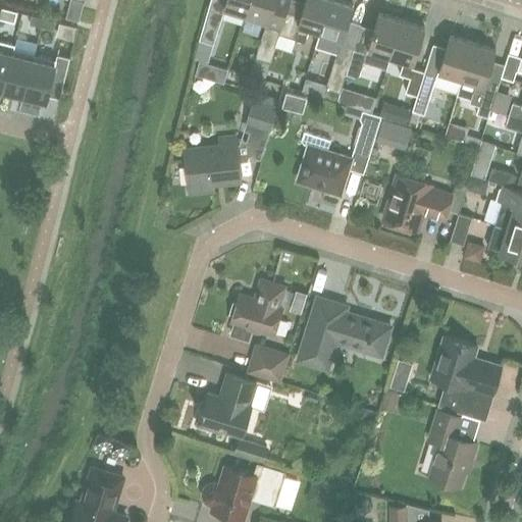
[(225,0),(224,5),(246,12),(250,0),(225,0)]
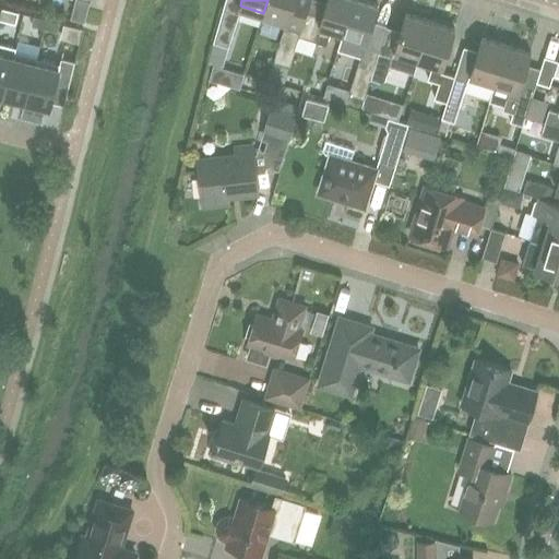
[(309,0),(268,0),(263,13),(262,20),(284,26),(285,24),(300,30),(307,10),(309,0)]
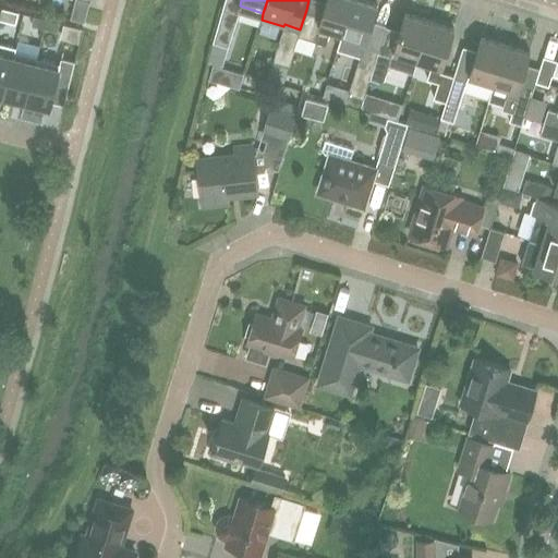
[(341,32),(351,0),(326,0),(322,15),(306,10),(300,29),(299,35),(326,44),(330,28),(341,32)]
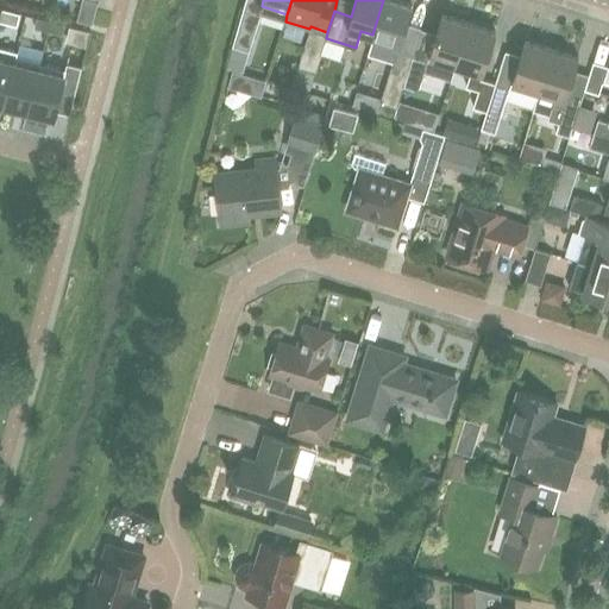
[(382,56),(393,60),(381,101),(397,106),(405,83),(408,69),(413,56),(397,51),(412,4),(401,0),(383,0),(372,35),(387,39),(382,56)]
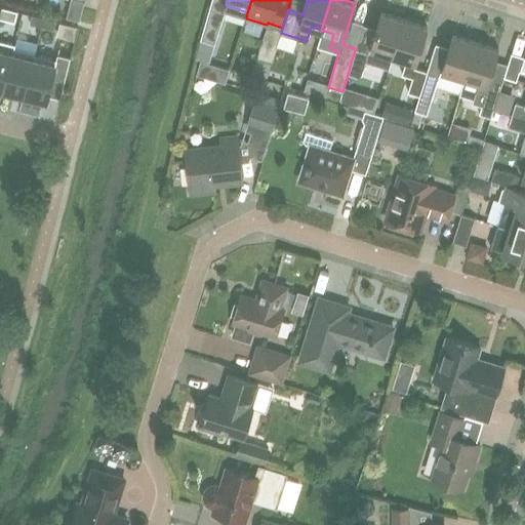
[(214,43),(225,9),(210,5),(200,38),(214,43)]
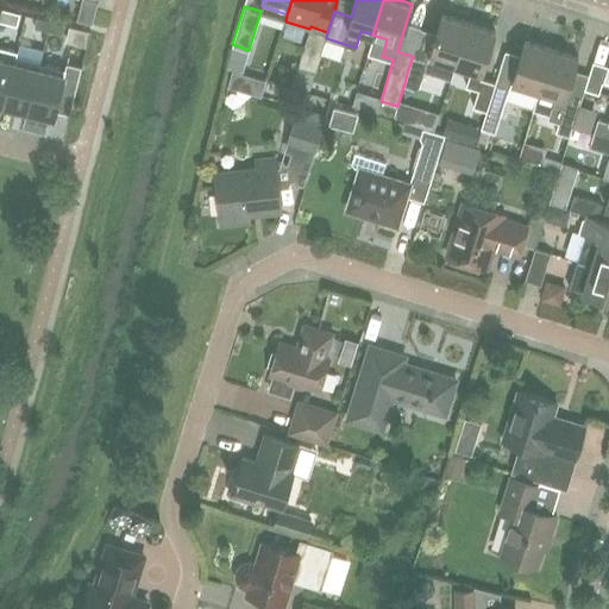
[(1,22),(14,24),(17,13),(5,10),(1,22)]
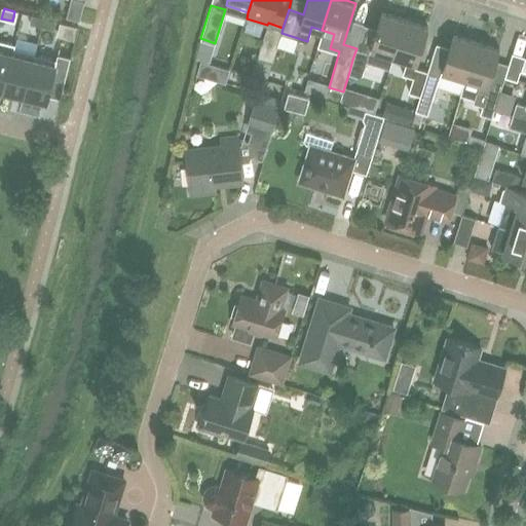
[(381,51),(393,55),(405,19),(382,11),(369,51),(357,48),(352,60),(349,72),(361,76),(366,60),(377,64),(381,51)]
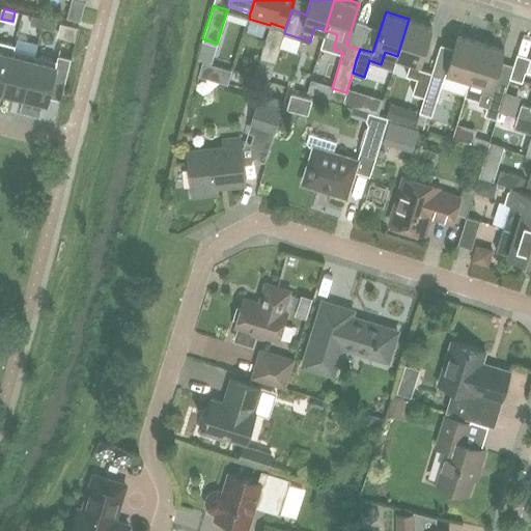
[(30,23),(43,26),(45,18),(32,15),(30,23)]
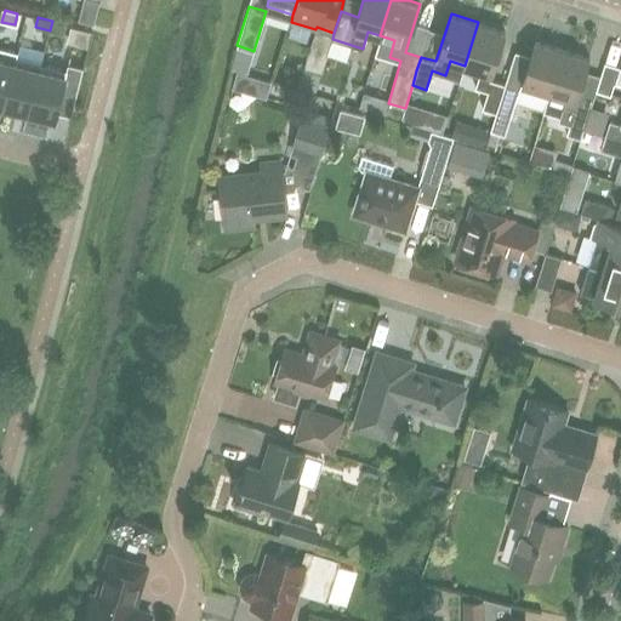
[(50,30),(64,34),(66,24),(52,21),(50,30)]
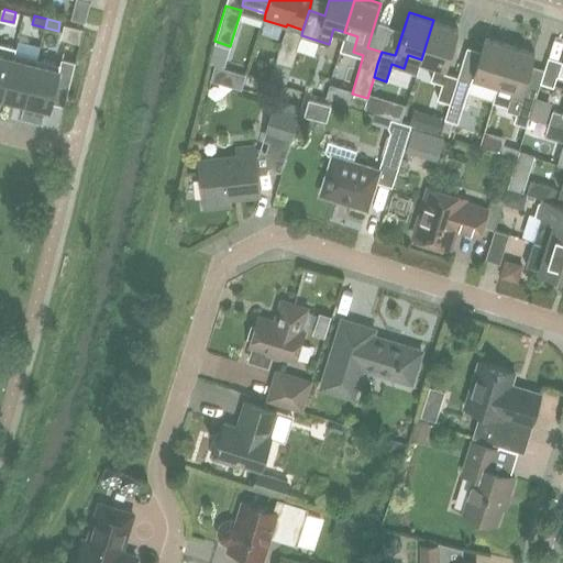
[(457,75),(444,72),(457,28),(433,20),(421,59),(435,64),(431,78),(442,81),(438,98),(450,101),(457,75)]
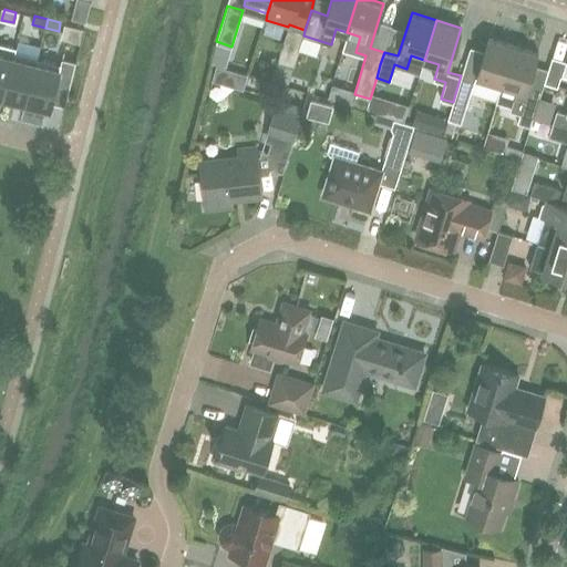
[(294,65),(303,35),(305,30),(289,24),(288,27),(278,61),(294,65)]
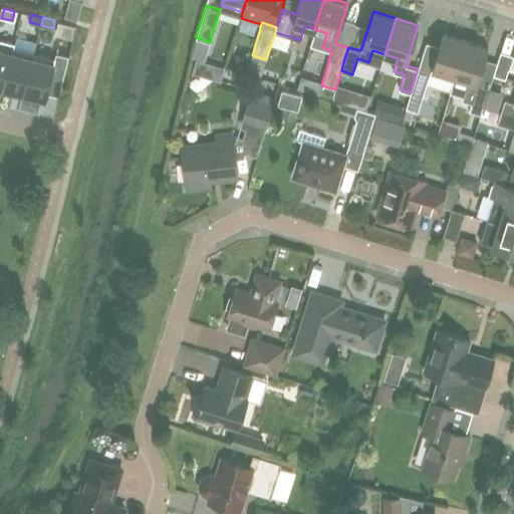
[(432,69),(454,76),(466,40),(443,33),(432,69)]
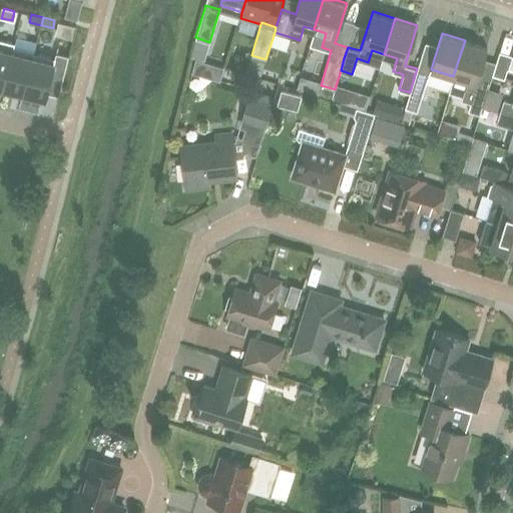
[(0,85),(3,86),(14,42),(0,38),(0,85)]
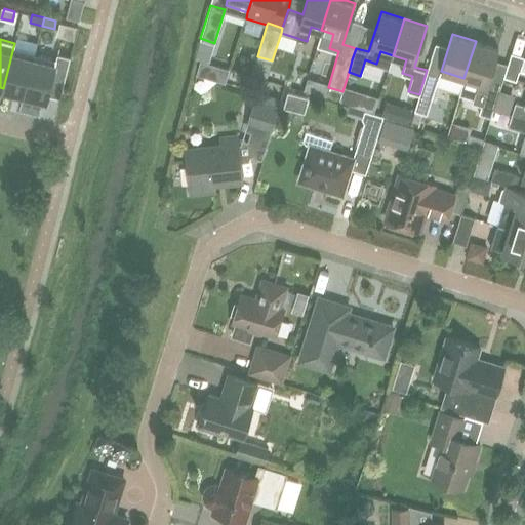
[(486,88),(487,85),(498,48),(476,41),(463,78),(478,82),(472,102),(481,105),(479,113),(491,117),(498,92),(486,88)]
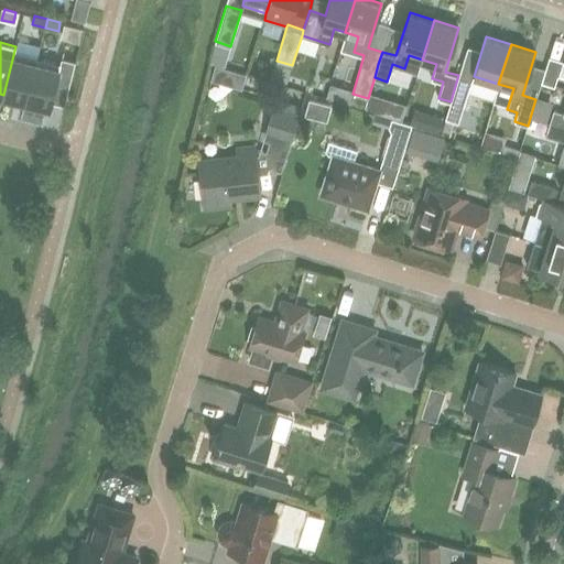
[(3,95),(26,100),(38,57),(15,52),(17,47),(15,46),(3,95)]
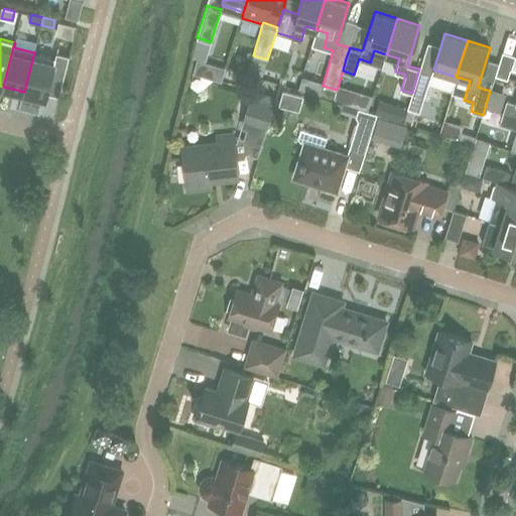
[(56,58),(34,52),(24,92),(46,98),(50,83),(61,86),(70,53),(58,50),(56,58)]
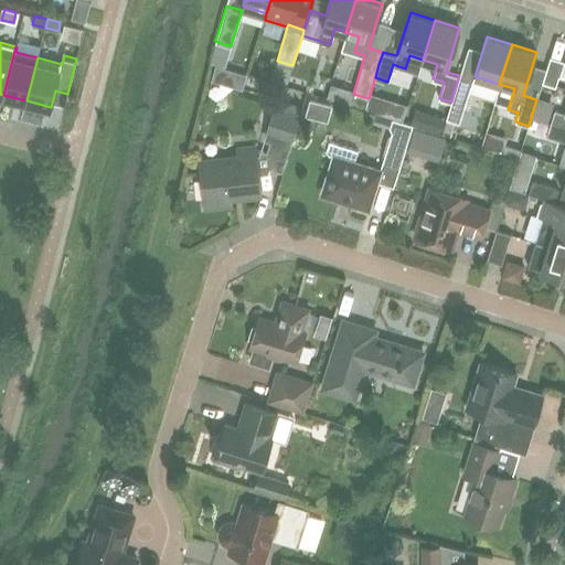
[(555,86),(564,61),(550,56),(542,82),(555,86)]
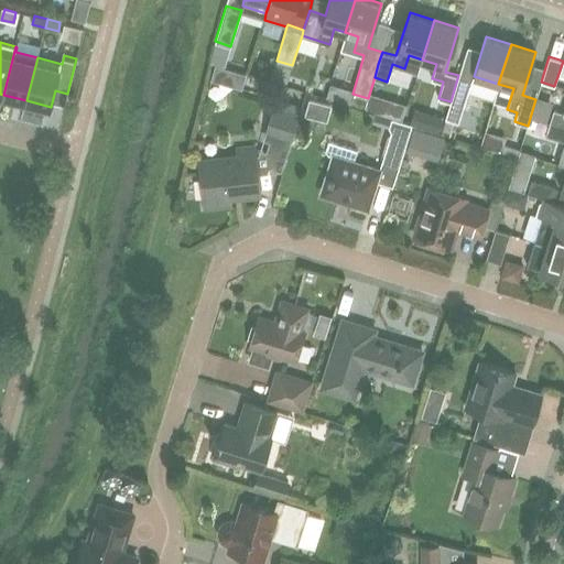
[(216,65),(212,79),(241,88),(246,73),(216,65)]
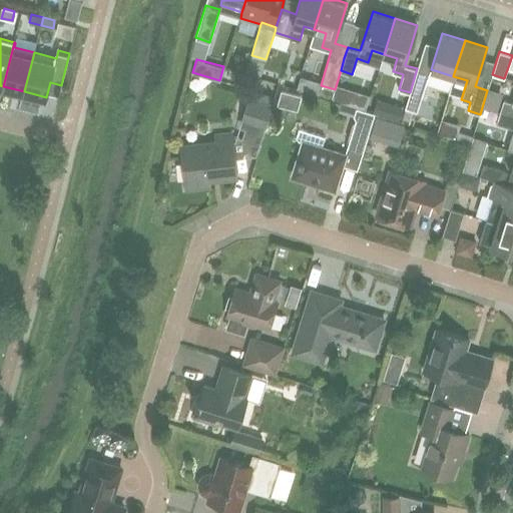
[(429,72),(417,68),(410,92),(406,108),(417,111),(429,72)]
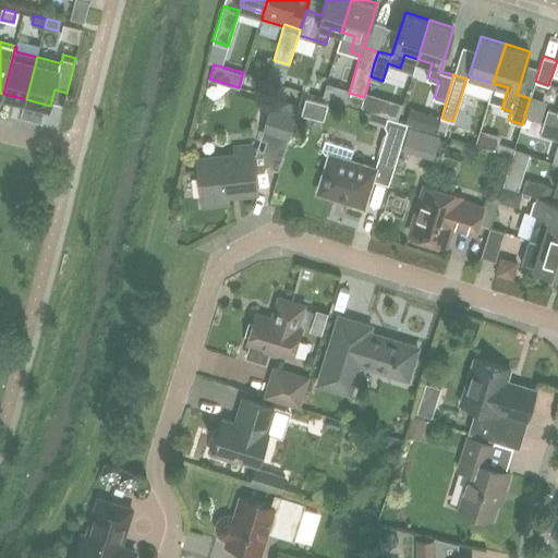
[(402,105),(389,101),(385,114),(398,119),(402,105)]
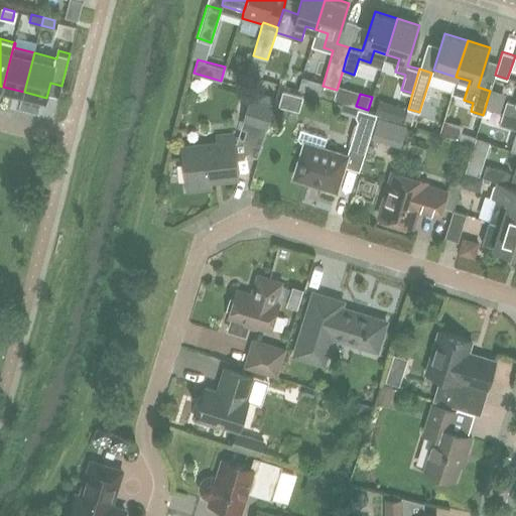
[(266,128),(273,105),(250,98),(243,121),(266,128)]
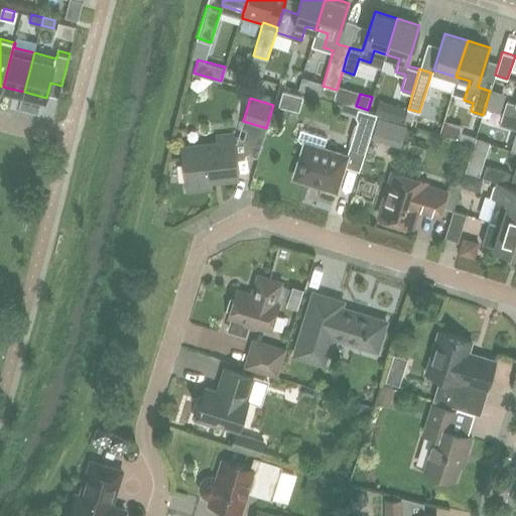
[(515,115),(515,102),(506,100),(503,111),(515,115)]
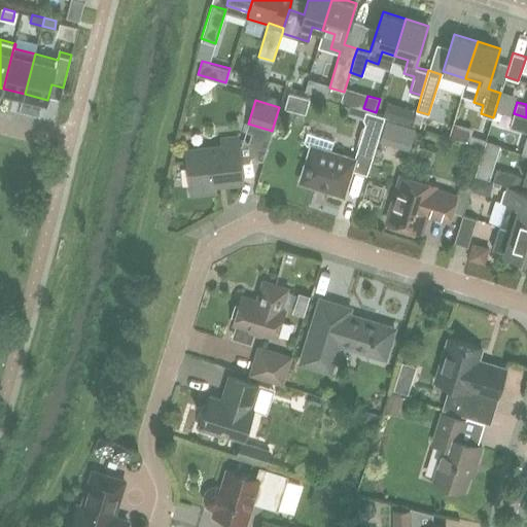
[(363,118),(366,110),(350,105),(348,113),(363,118)]
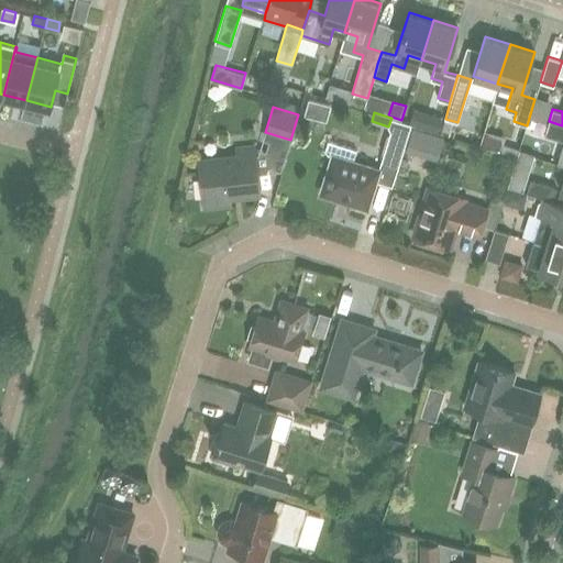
[(435,117),(432,129),(440,132),(444,119),(435,117)]
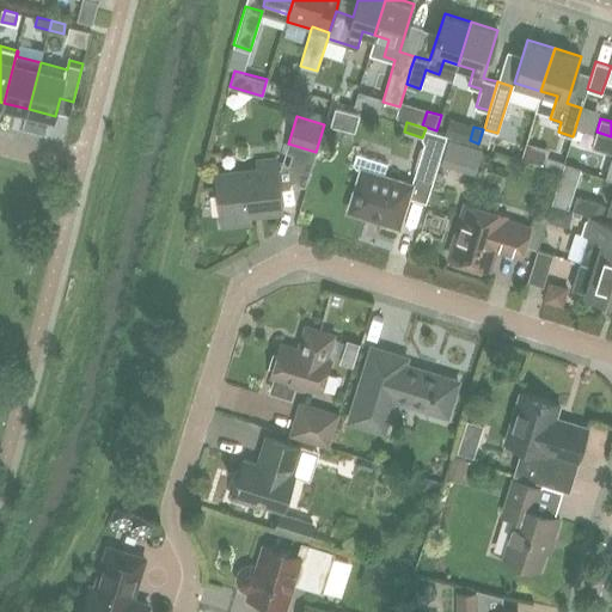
[(432,184),(447,135),(426,128),(422,138),(424,142),(423,147),(421,146),(415,165),(417,166),(412,178),(432,184)]
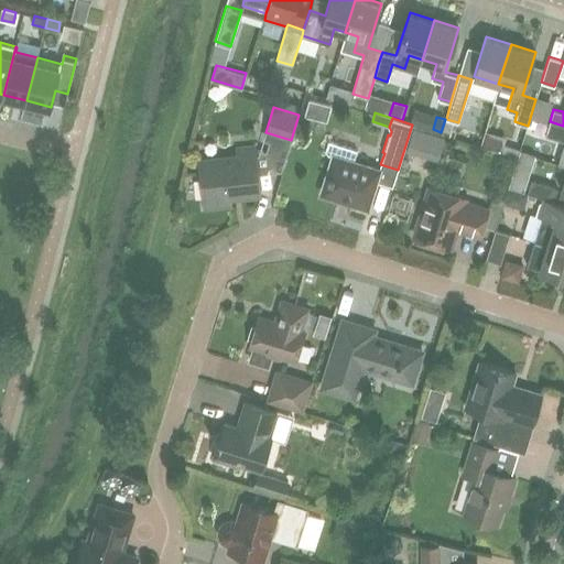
[(563,126),(550,121),(545,134),(553,137),(550,145),(563,150),(563,126)]
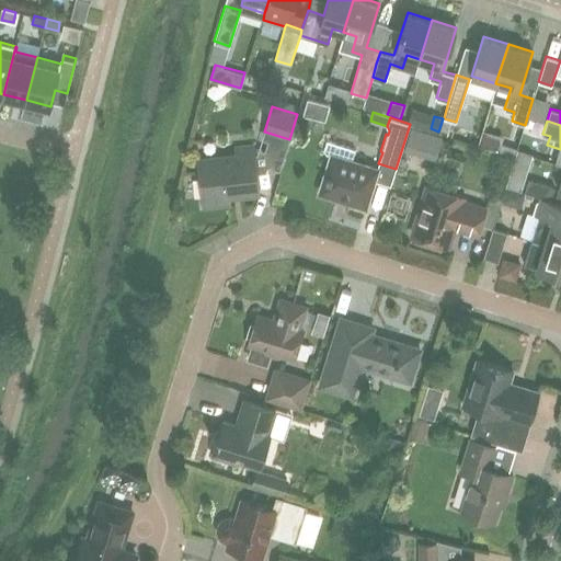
[(442,140),(412,132),(405,152),(435,161),(442,140)]
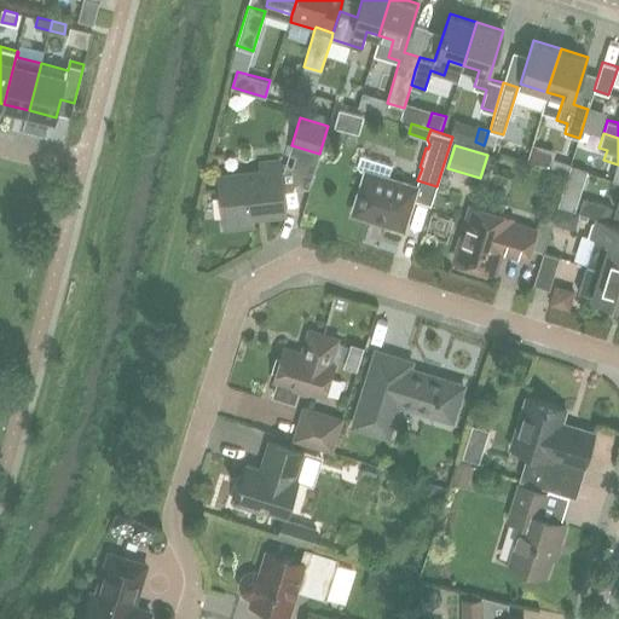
[(404,227),(417,186),(388,177),(392,165),(360,155),(358,165),(360,168),(366,169),(353,212),(404,227)]
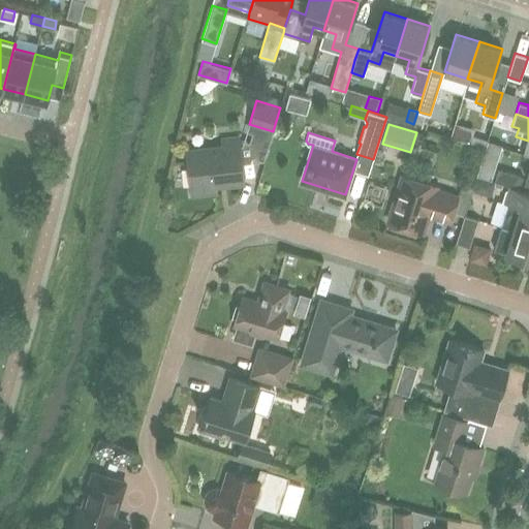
[(216,183),(244,180),(239,135),(222,137),(223,148),(187,151),(192,195),(217,192),(216,183)]
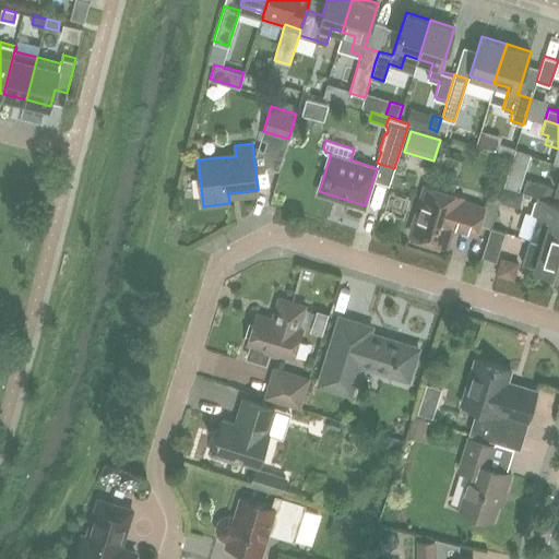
[(506,186),(521,190),(525,177),(510,173),(506,186)]
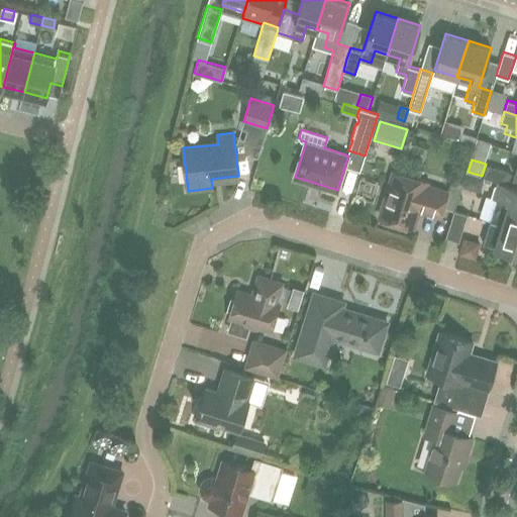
[(507,184),(511,172),(488,165),(484,177),(507,184)]
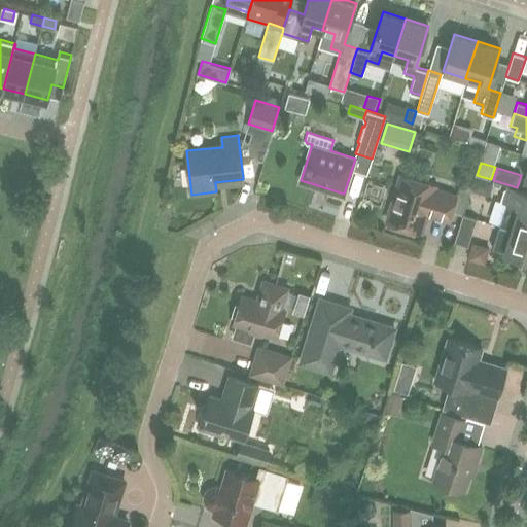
[(456,196),(434,188),(435,185),(401,174),(387,219),(421,231),(426,212),(448,219),(456,196)]
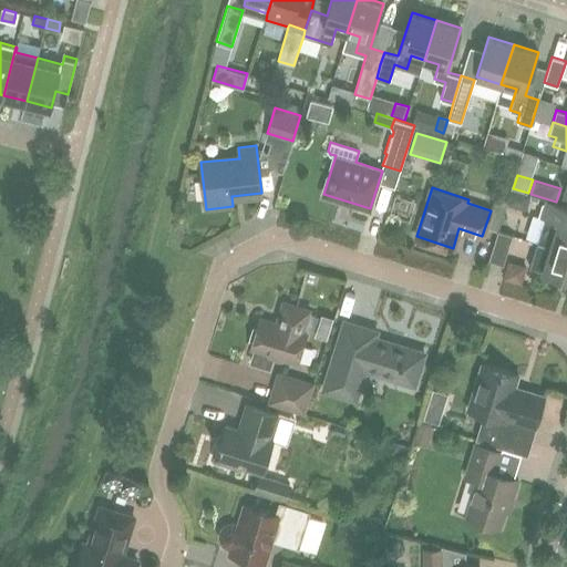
[(545,217),(537,241),(566,250),(566,209),(543,203),(538,215),(545,217)]
